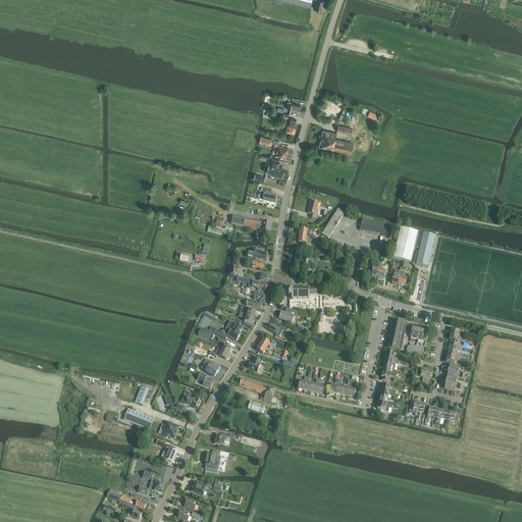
[(324,1),(319,0),(315,0),(314,8),(321,11),(324,1)]
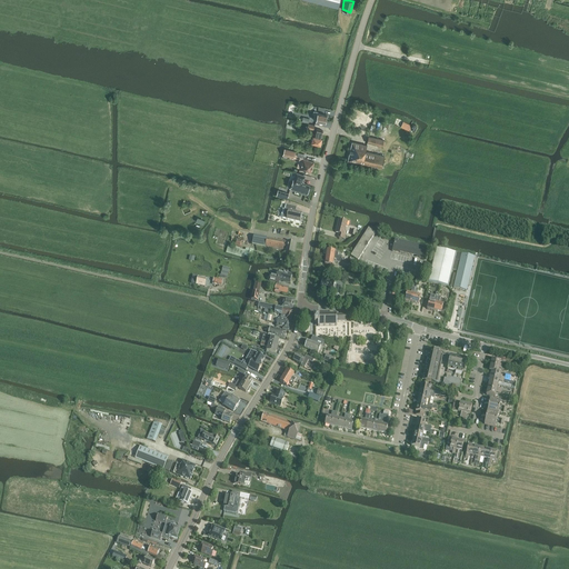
[(326,122),(327,116),(318,113),(318,112),(313,111),(313,115),(318,116),(317,121),(325,122),(326,122)]
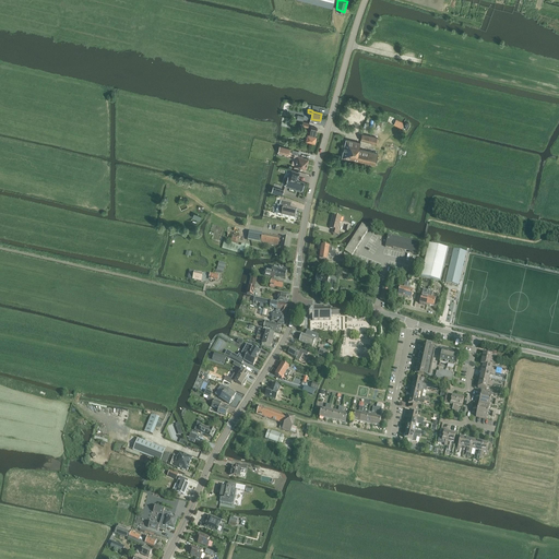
[(316,139),(317,135),(316,135),(318,129),(311,127),(310,132),(308,131),(308,133),(307,133),(306,141),(314,143),(314,142),(316,142),(317,140),(316,139)]
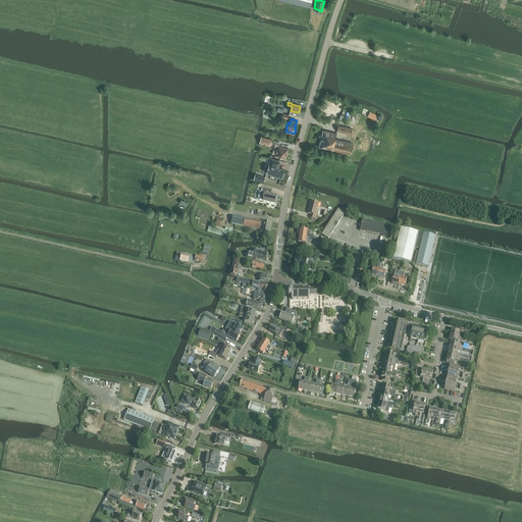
[(351,135),(352,128),(338,125),(336,132),(351,135)]
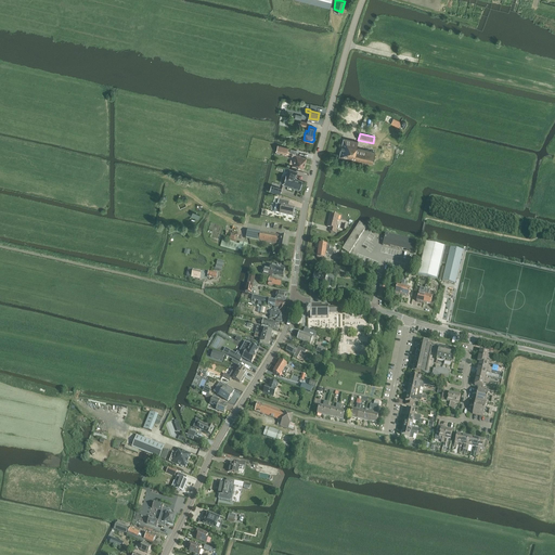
[(373,165),(375,152),(357,149),(358,142),(344,139),(339,157),(373,165)]
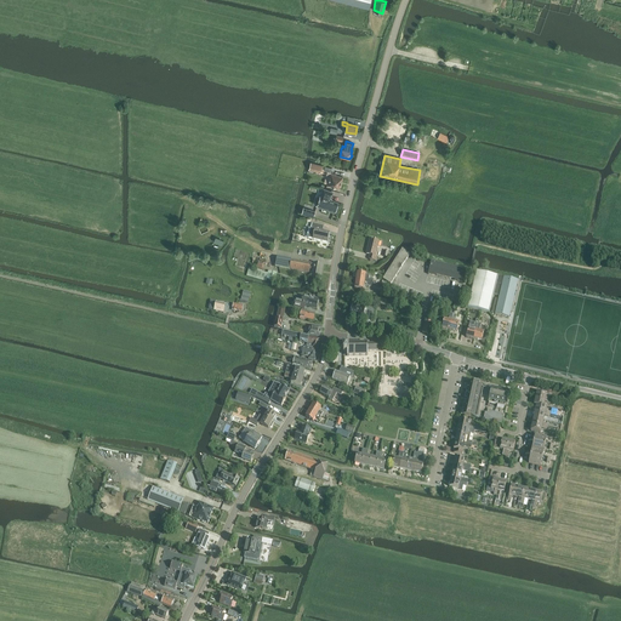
[(312,163),(309,170),(322,172),(323,166),(312,163)]
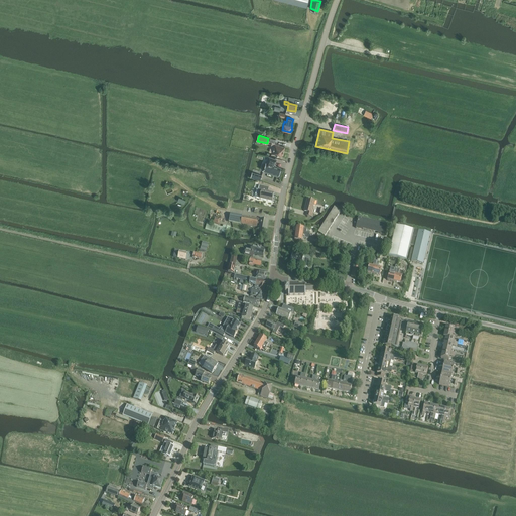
[(272,143),(270,152),(272,153),(272,154),(282,157),(285,147),(272,143)]
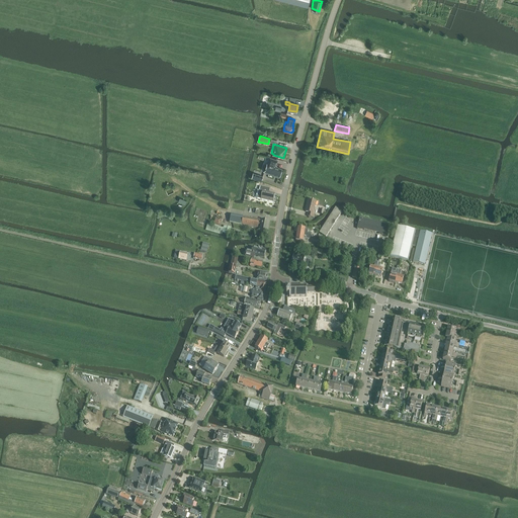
[(265,163),(262,170),(279,177),(279,175),(280,175),(282,171),(281,171),(282,169),(275,167),(278,161),(270,158),(268,164),(265,163)]
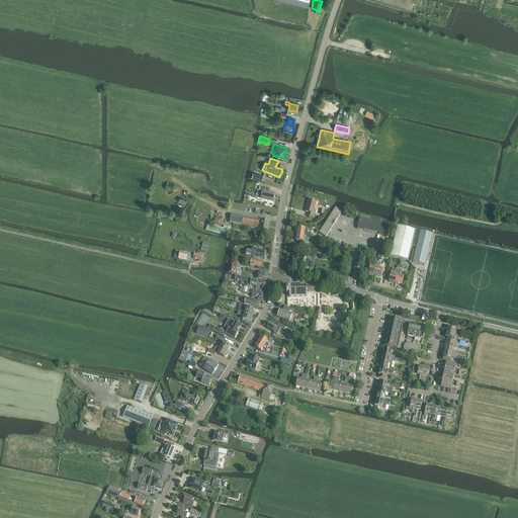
[(253,173),(251,178),(261,181),(263,176),(253,173)]
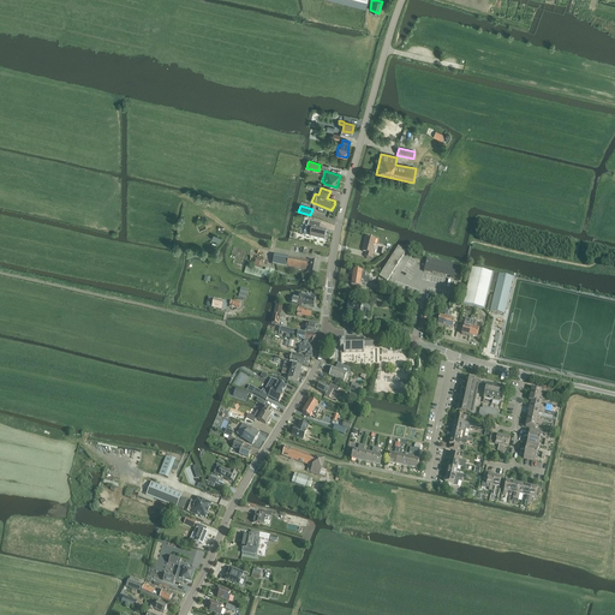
[(324,240),(327,231),(320,230),(320,225),(310,222),(309,227),(312,227),(310,237),(324,240)]
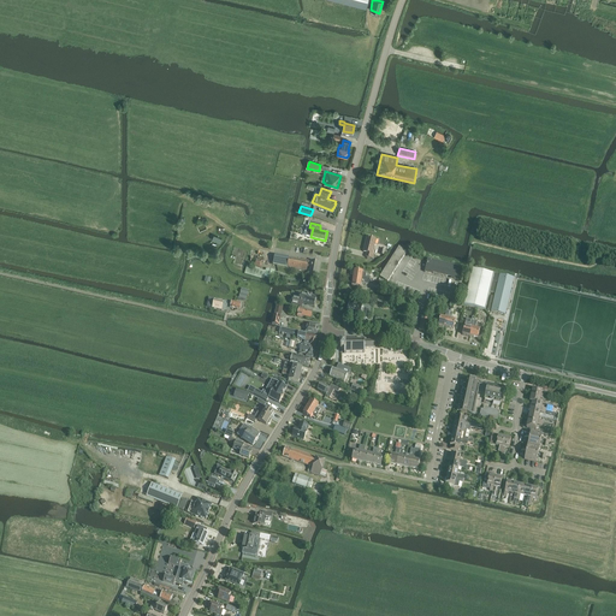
[(373,260),(374,255),(372,254),(377,240),(367,237),(363,253),(367,253),(366,258),(373,260)]
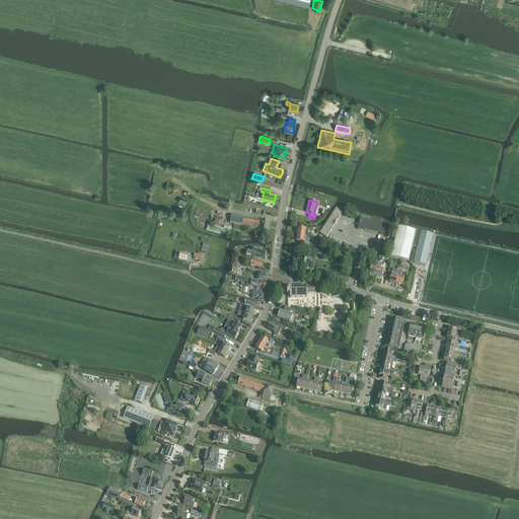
[(242,225),(243,217),(232,215),(230,223),(242,225)]
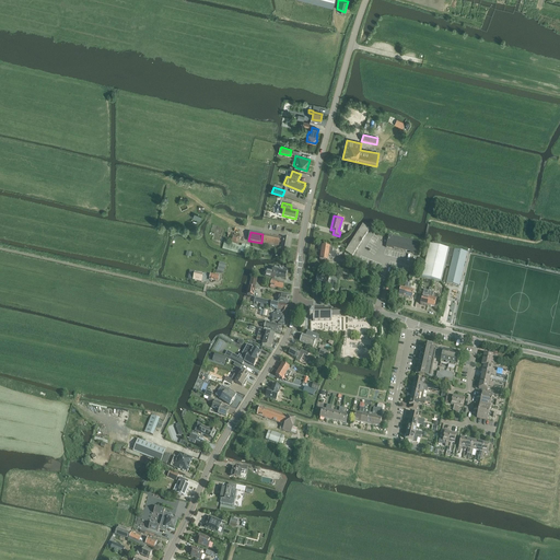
[(282,238),(263,234),(261,243),(279,246),(279,243),(281,244),(280,249),(289,252),(291,240),(282,237),(282,238)]
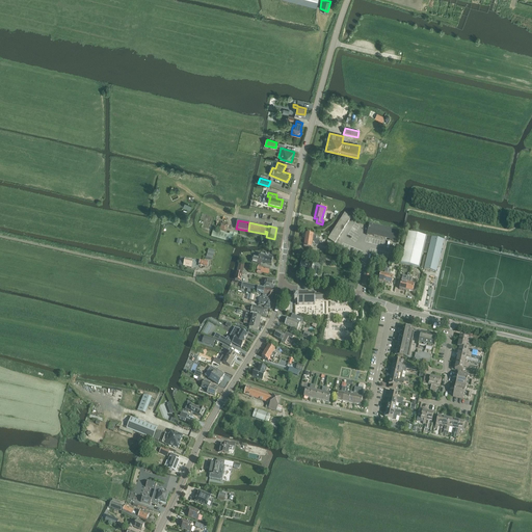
[(397,242),(400,231),(369,223),(367,235),(370,236),(370,235),(393,240),(392,241),(397,242)]
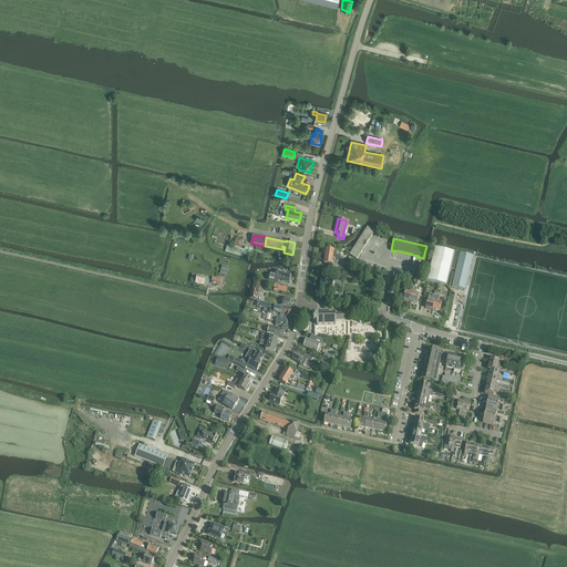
[(243,249),(226,245),(225,251),(241,256),(243,249)]
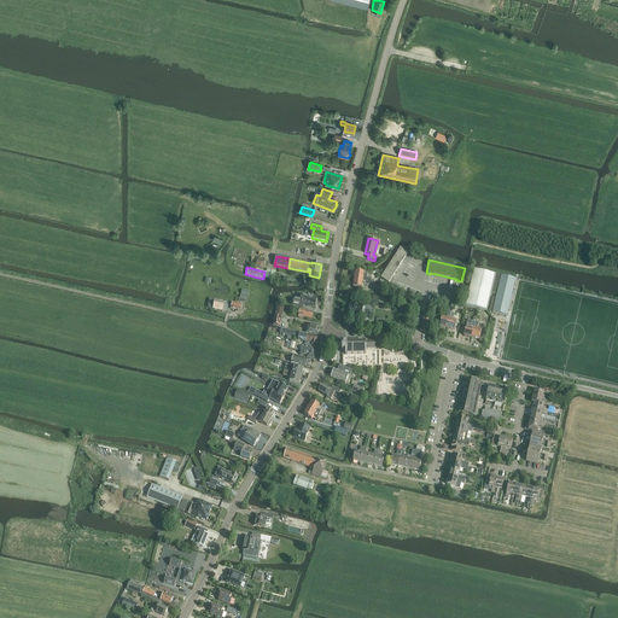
[(273,280),(275,272),(267,270),(264,278),(273,280)]
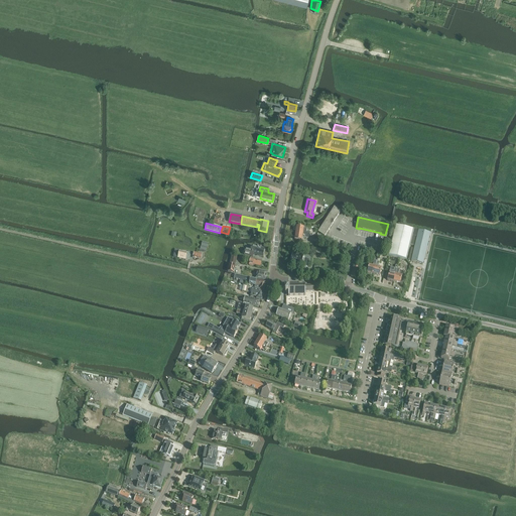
[(388,256),(406,260),(410,245),(415,246),(414,249),(411,248),(408,260),(411,260),(411,261),(423,264),(430,233),(418,231),(418,230),(413,229),(413,230),(395,226),(392,239),(389,238),(388,245),(391,245),(388,256)]
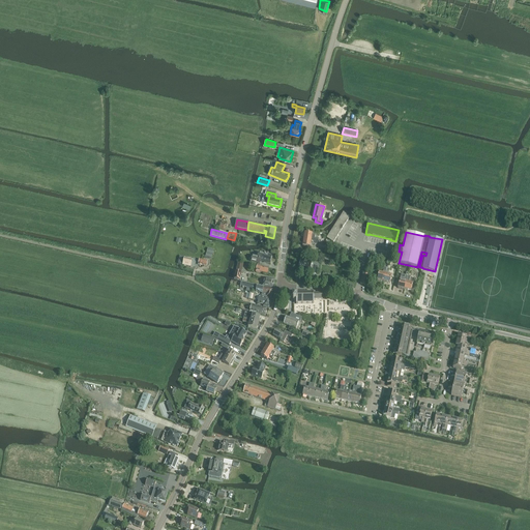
[(303,240),(318,242),(322,242),(322,240),(315,239),(315,238),(312,237),(313,235),(304,233),(303,240)]
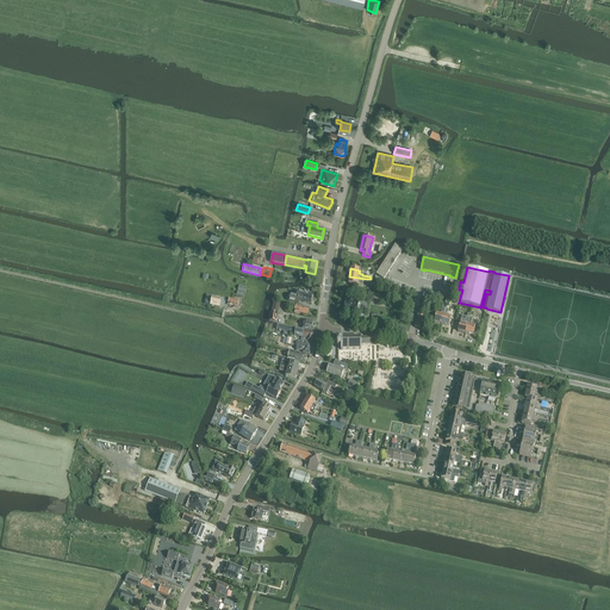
[(313,296),(298,291),(296,298),(290,297),(288,302),(299,304),(299,300),(311,304),(313,296)]
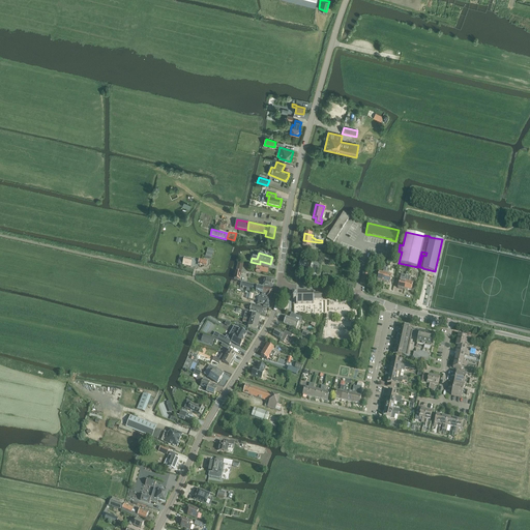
[(183,265),(190,267),(190,264),(197,266),(202,267),(202,266),(206,266),(207,262),(200,260),(199,261),(184,258),(183,265)]
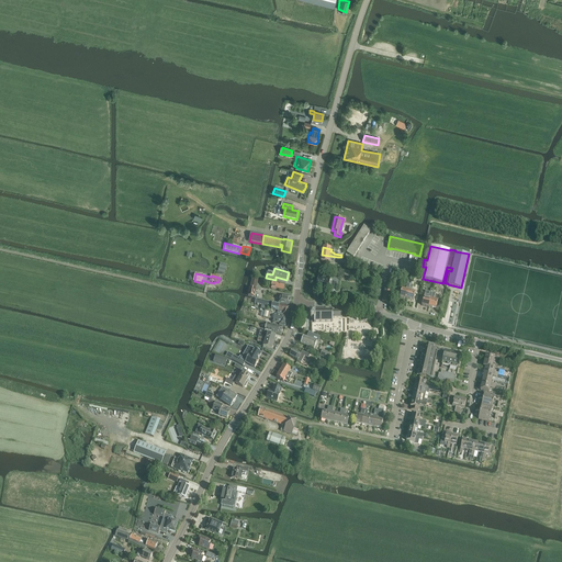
[(328,290),(330,290),(335,291),(337,283),(336,283),(336,279),(330,278),(330,279),(318,277),(317,288),(328,290)]
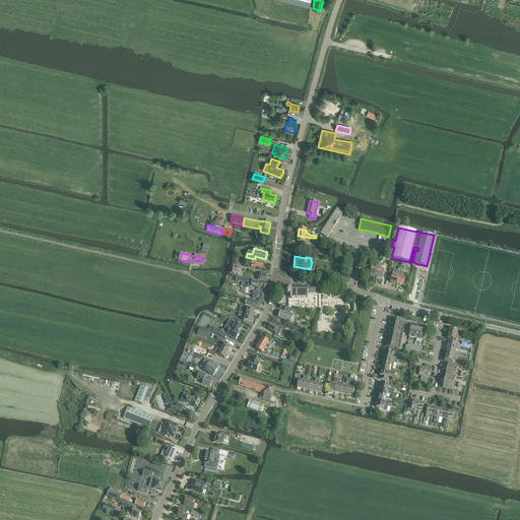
[(263,264),(256,262),(252,261),(250,267),(255,268),(255,267),(262,269),(263,264)]
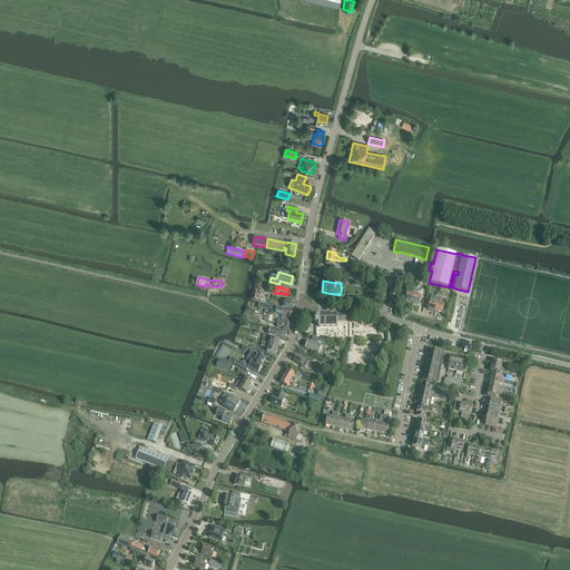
[(405,302),(412,303),(416,288),(413,288),(412,294),(408,294),(405,302)]
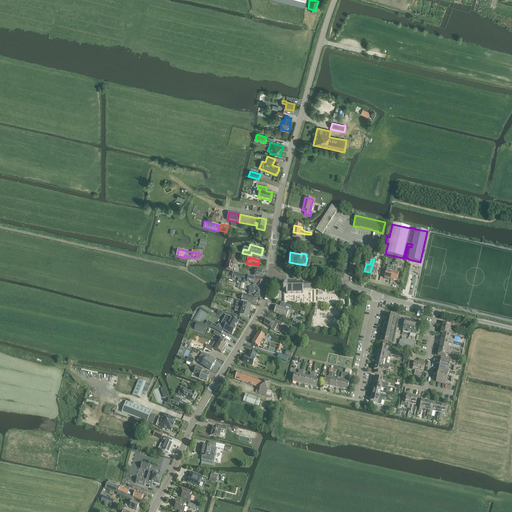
[(374,259),(370,272),(377,274),(378,267),(375,266),(376,260),(374,259)]
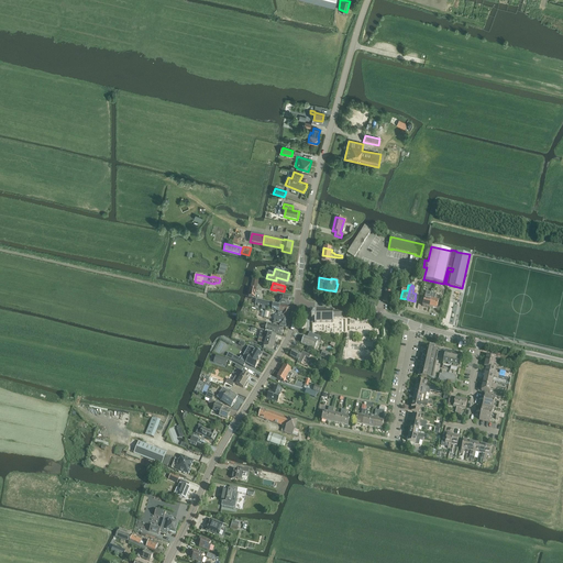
[(433,294),(430,308),(437,309),(439,301),(434,300),(435,295),(437,295),(437,290),(434,289),(433,294)]
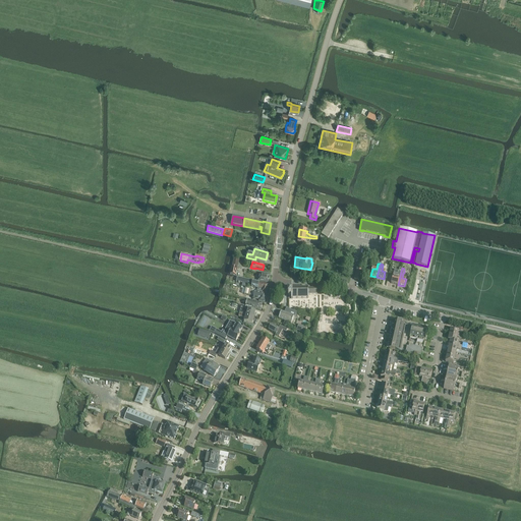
[(391,283),(398,285),(401,272),(398,271),(397,277),(393,276),(391,283)]
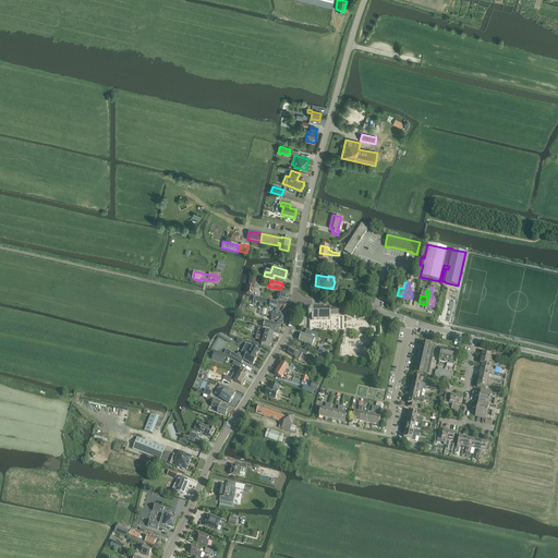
[(276,301),(288,303),(290,295),(278,292),(276,301)]
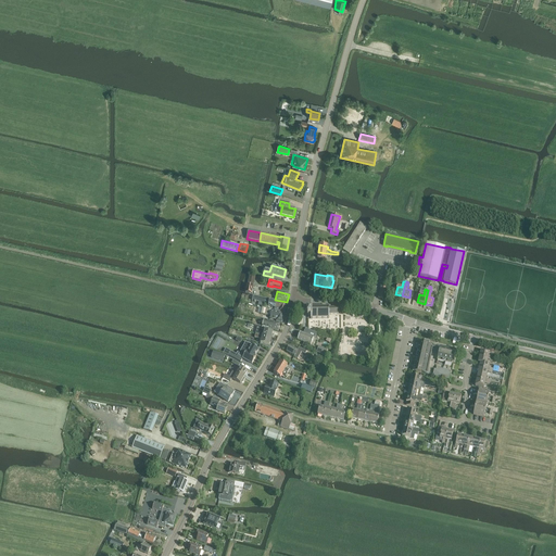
[(285,313),(287,304),(253,295),(252,300),(267,303),(267,302),(269,303),(268,306),(275,307),(275,311),(285,313)]
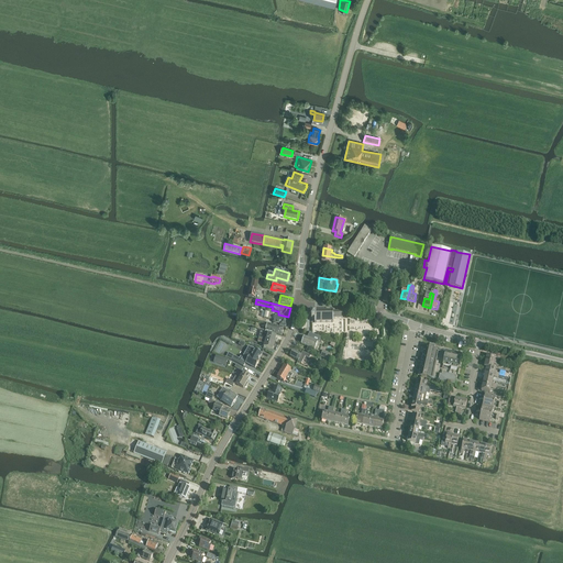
[(342,317),(342,313),(342,311),(334,311),(332,311),(316,311),(315,311),(315,312),(315,313),(315,316),(311,316),(311,319),(315,319),(315,322),(315,323),(332,322),(333,322),(333,317),(334,317),(342,317)]
